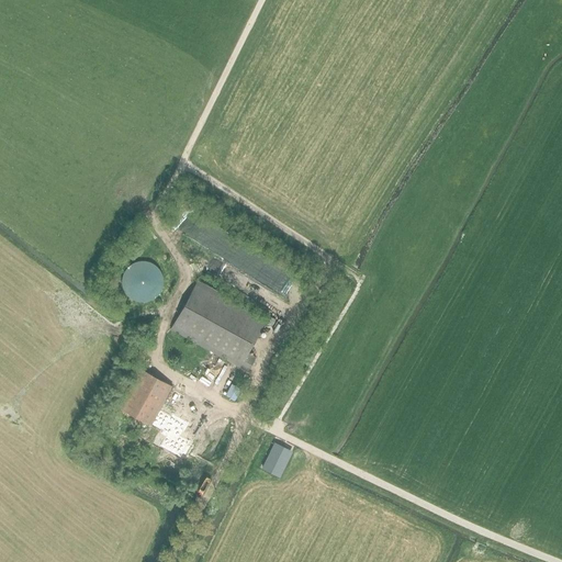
[(141,302),(143,302),(145,302),(147,302),(148,302),(149,301),(152,301),(154,300),(156,298),(158,296),(159,295),(159,294),(160,293),(161,292),(163,290),(163,289),(163,288),(164,287),(164,284),(164,283),(164,282),(164,281),(164,280),(164,278),(164,277),(163,276),(163,274),(161,272),(161,271),(160,270),(159,269),(158,268),(157,267),(156,266),(154,263),(152,262),(149,261),(148,261),(146,261),(144,261),(142,261),(139,261),(136,261),(134,262),(132,263),(130,265),(130,266),(128,267),(127,268),(126,269),(125,270),(124,271),(124,272),(123,274),(123,276),(122,278),(122,279),(122,280),(122,281),(122,283),(122,284),(122,285),(123,287),(123,288),(123,290),(124,290),(124,292),(125,293),(126,294),(127,295),(128,296),(131,299),(133,300),(135,301),(137,302),(139,302),(141,302)]
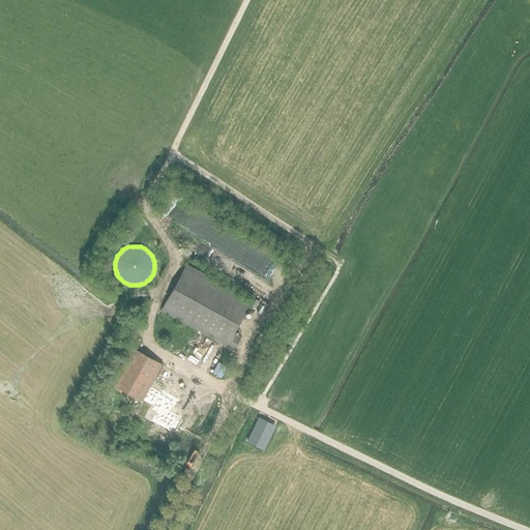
[(234,351),(241,337),(233,333),(252,301),(186,265),(162,311),(234,351)]
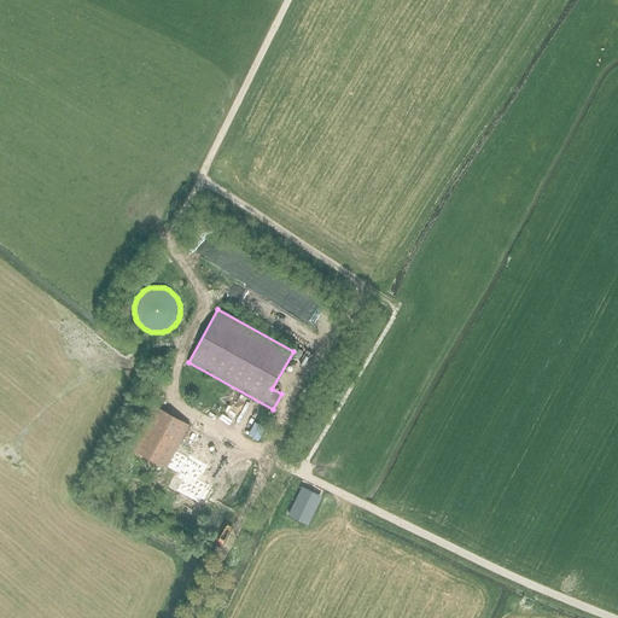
[(167,468),(178,448),(190,425),(174,417),(155,406),(132,449),(167,468)]
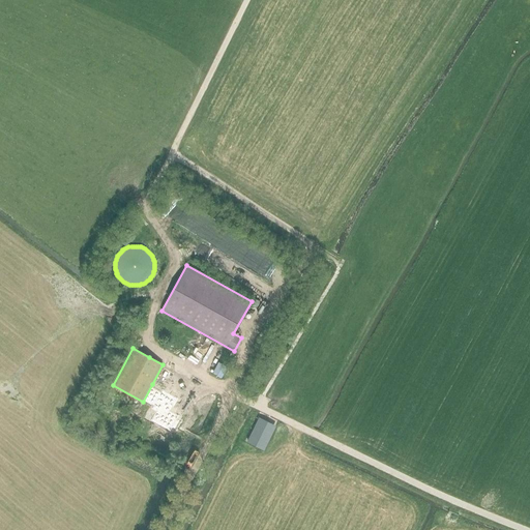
[(162,393),(150,387),(143,400),(154,406),(152,409),(156,412),(152,421),(171,432),(173,428),(175,429),(179,421),(177,420),(179,416),(170,411),(173,407),(174,407),(178,399),(163,390),(162,393)]
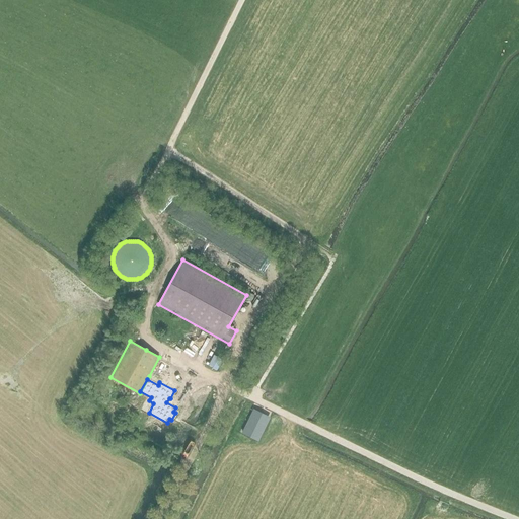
[(253,410),(242,432),(258,440),(270,418),(253,410)]
